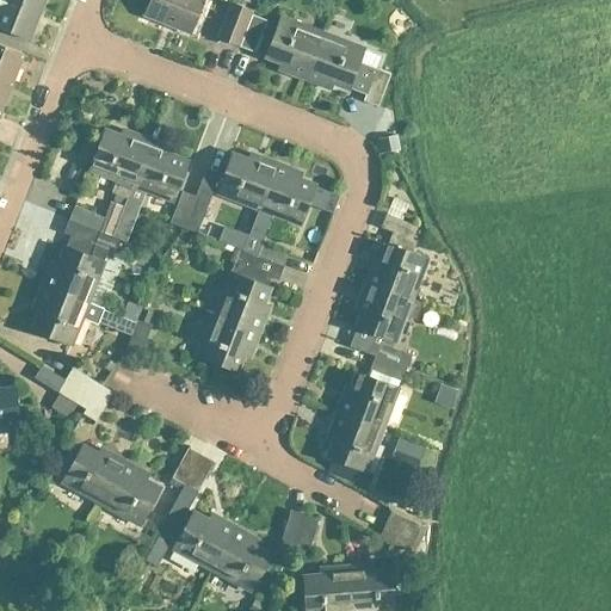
[(0,0),(0,31),(29,43),(39,14),(2,0),(0,0)]
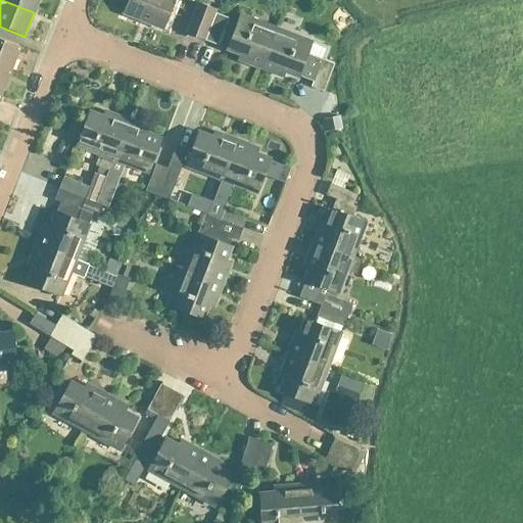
[(2,0),(34,12),(39,0),(2,0)]
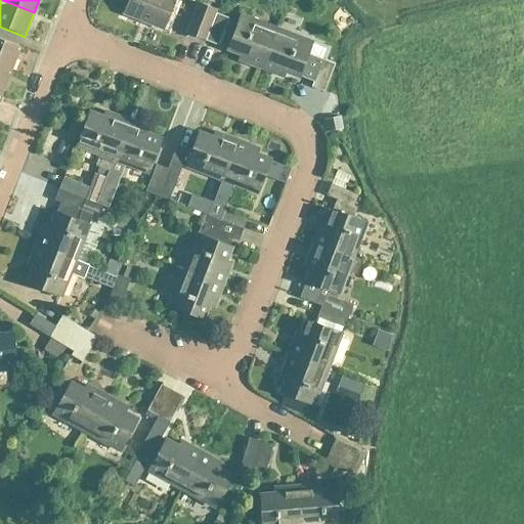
[(128,0),(123,13),(162,30),(173,0),(128,0)]
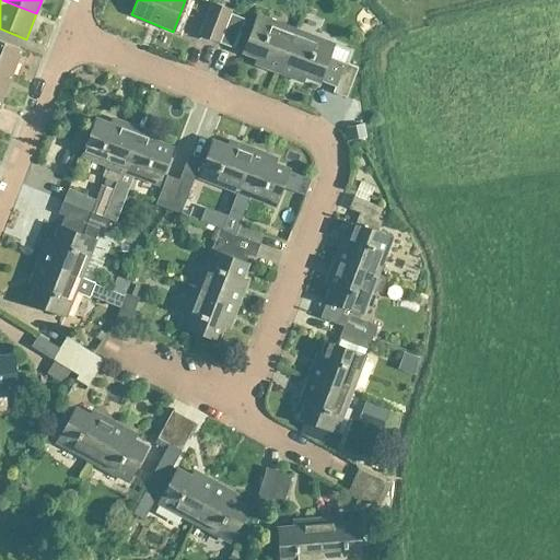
[(231,15),(232,11),(210,2),(197,36),(207,39),(218,44),(229,15),(231,15)]
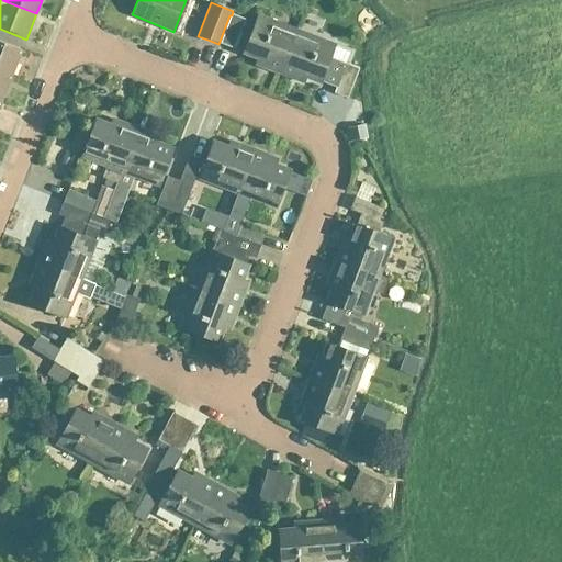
[(244,20),(232,15),(229,15),(218,44),(232,49),(244,20)]
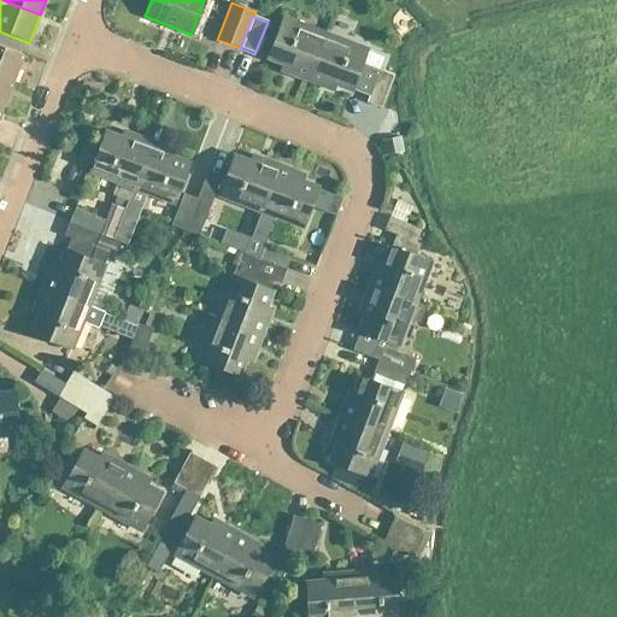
[(306,81),(323,36),(282,19),(268,59),(285,65),(282,71),(306,81)]
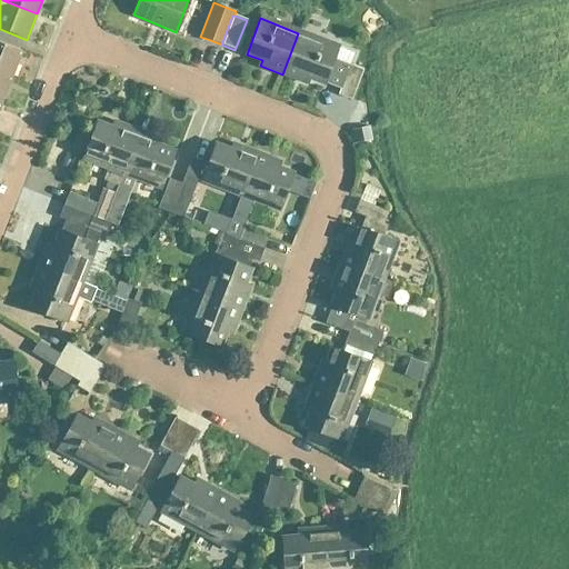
[(298,33),(282,75),(306,83),(308,78),(323,85),(337,48),(298,33)]
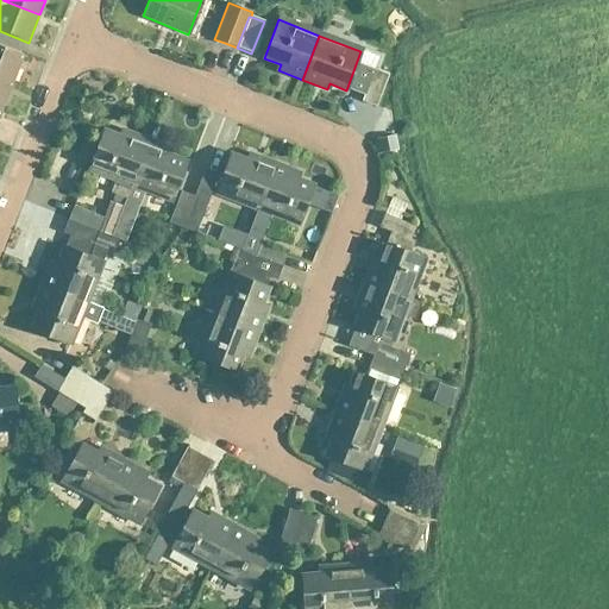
[(0,81),(11,86),(23,57),(0,48),(0,81)]
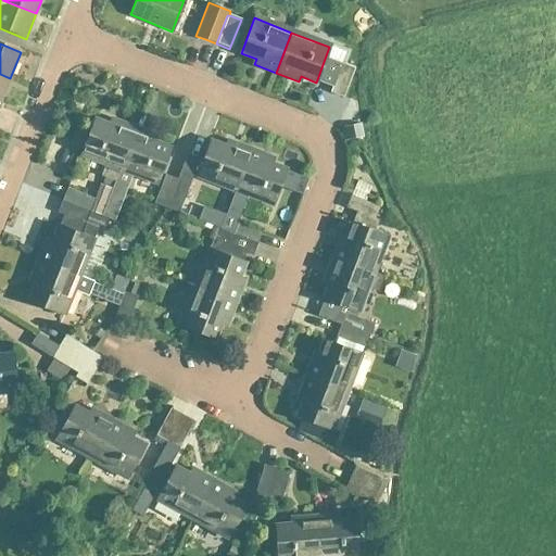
[(354,70),(341,64),(329,93),(342,98),(354,70)]
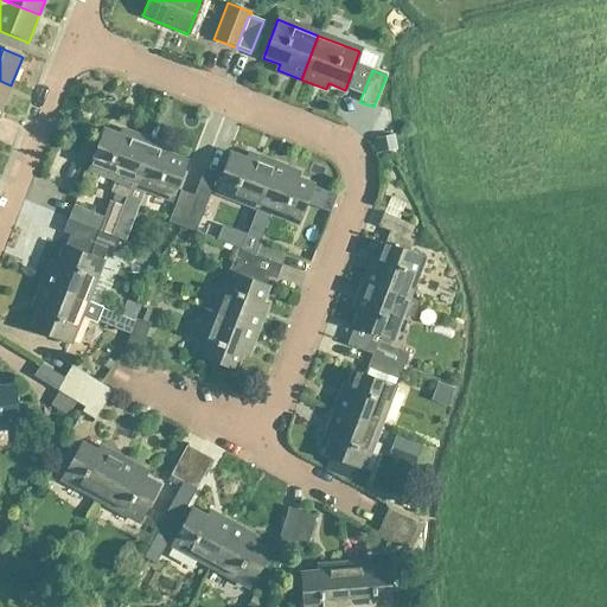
[(11,85),(0,81),(0,113),(0,114),(11,85)]
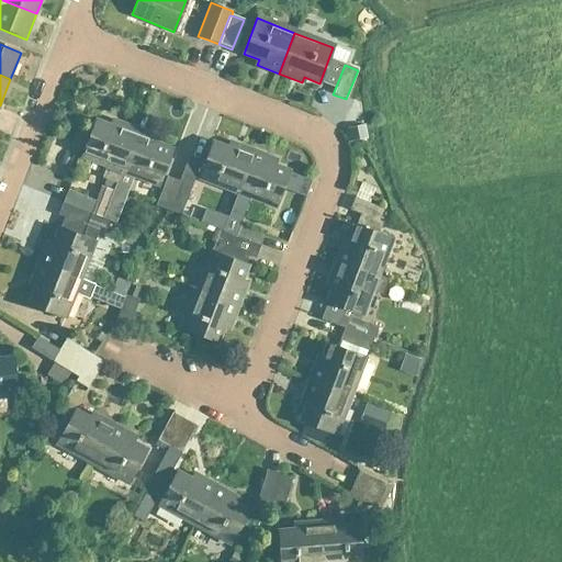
[(135,130),(113,121),(111,126),(96,121),(81,157),(105,166),(101,178),(105,179),(102,188),(111,191),(135,130)]
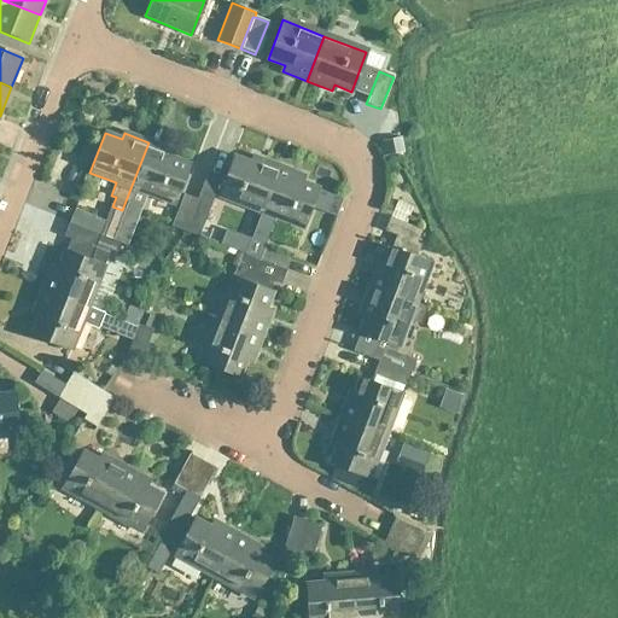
[(400,139),(380,143),(384,158),(402,155),(400,139)]
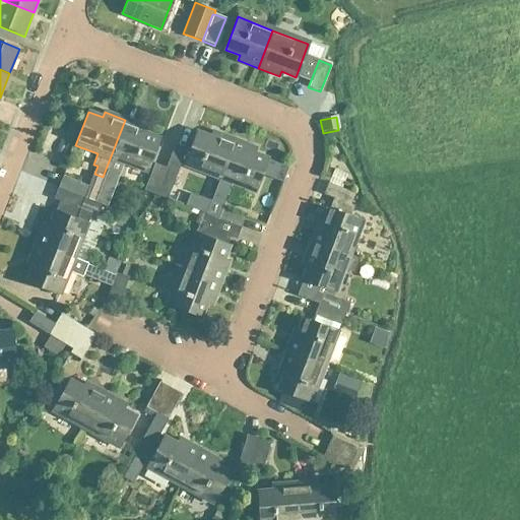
[(125,120),(103,177),(104,178),(105,176),(114,180),(116,174),(120,175),(124,163),(146,172),(158,138),(144,133),(146,128),(125,120)]
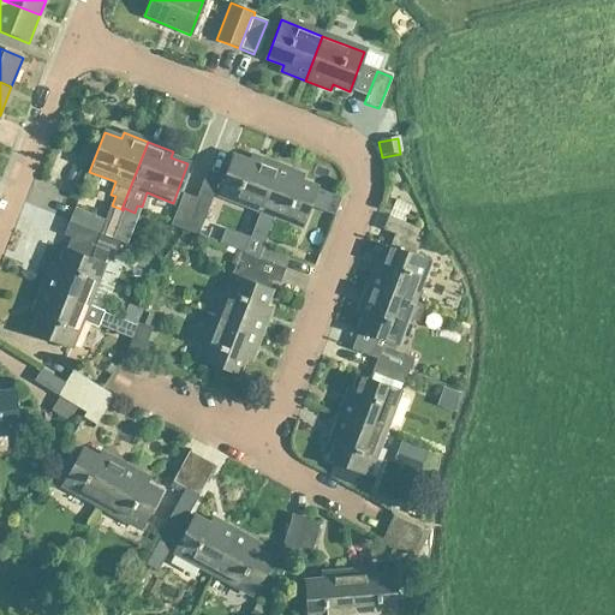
[(233,156),(218,196),(258,212),(275,166),(251,156),(249,162),(233,156)]
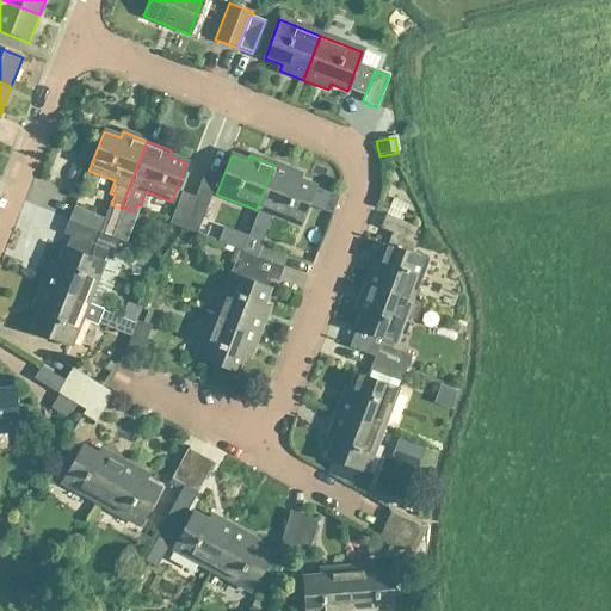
[(273,165),(257,210),(298,226),(314,187),(297,181),(300,176),(273,165)]
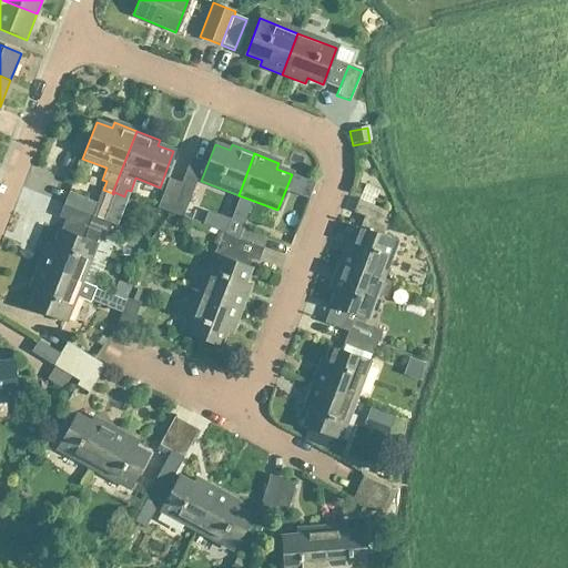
[(169,213),(180,184),(168,179),(158,209),(169,213)]
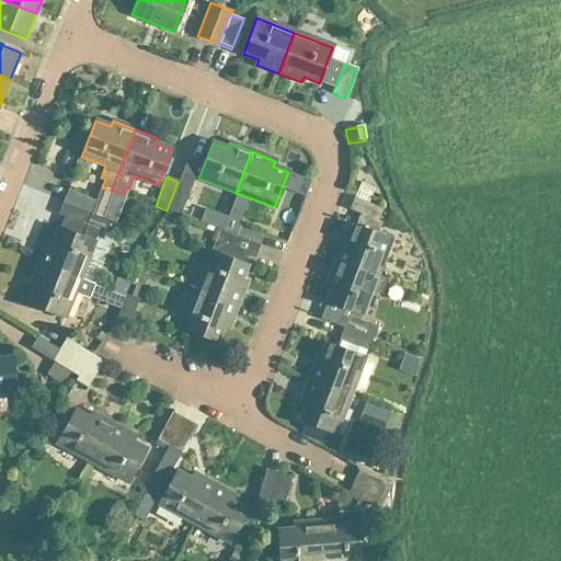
[(191,186),(178,182),(167,210),(180,215),(191,186)]
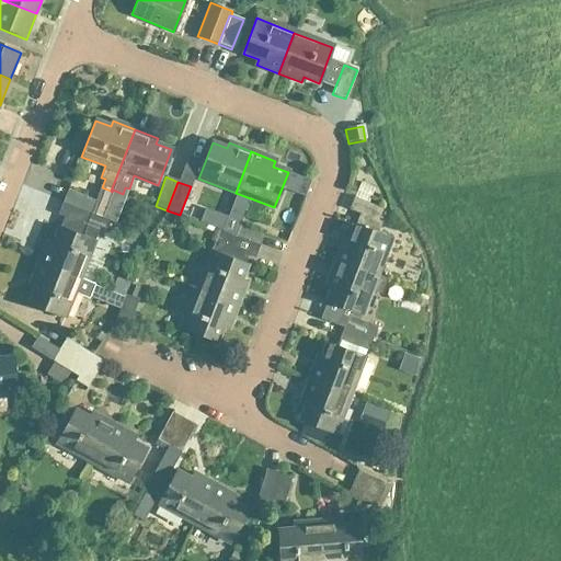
[(90,214),(101,218),(106,206),(96,202),(68,191),(63,203),(90,214)]
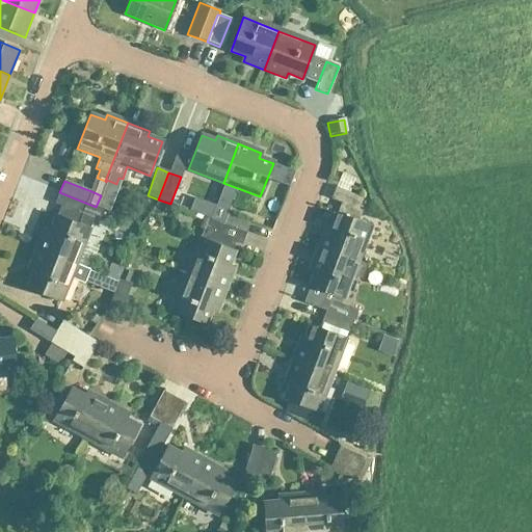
[(356,263),(370,227),(357,222),(362,212),(357,210),(362,200),(335,187),(330,200),(341,204),(336,214),(337,214),(331,229),(326,227),(318,248),(356,264),(356,263)]
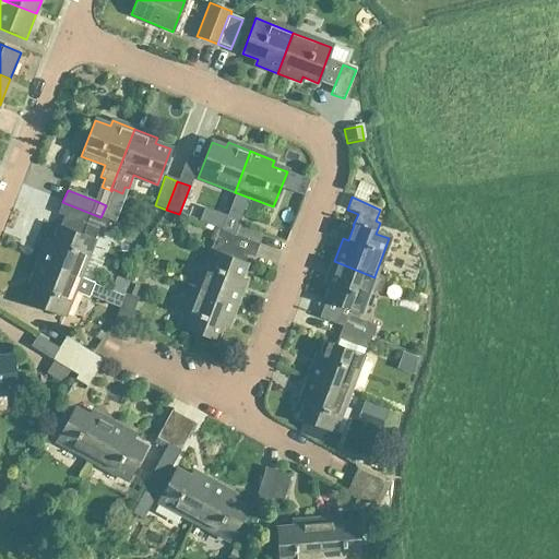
[(105,229),(108,221),(100,217),(90,213),(62,202),(58,214),(63,216),(60,227),(59,226),(52,241),(48,239),(38,263),(79,278),(94,240),(99,227),(105,229)]
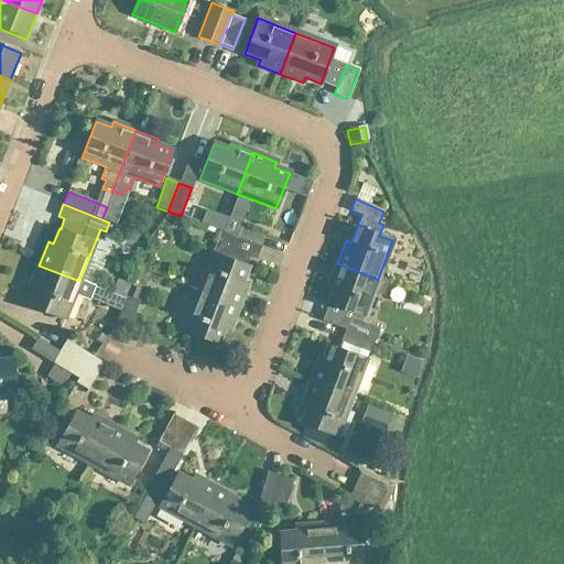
[(221,232),(221,234),(260,248),(266,235),(239,226),(227,220),(223,232),(221,232)]
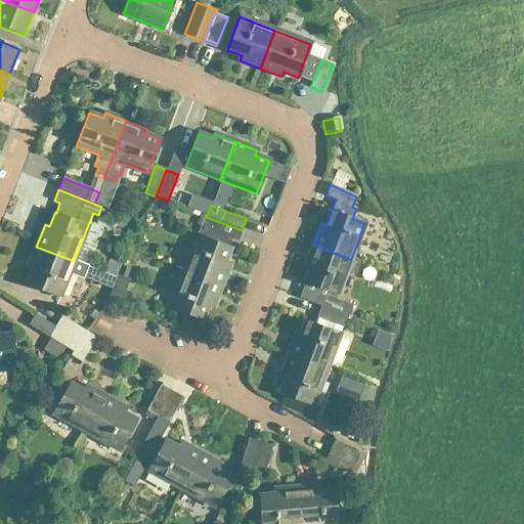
[(237,242),(242,230),(206,217),(206,216),(204,216),(200,214),(195,225),(200,227),(197,235),(183,270),(221,285),(229,264),(224,262),(229,248),(228,247),(230,239),(237,242)]
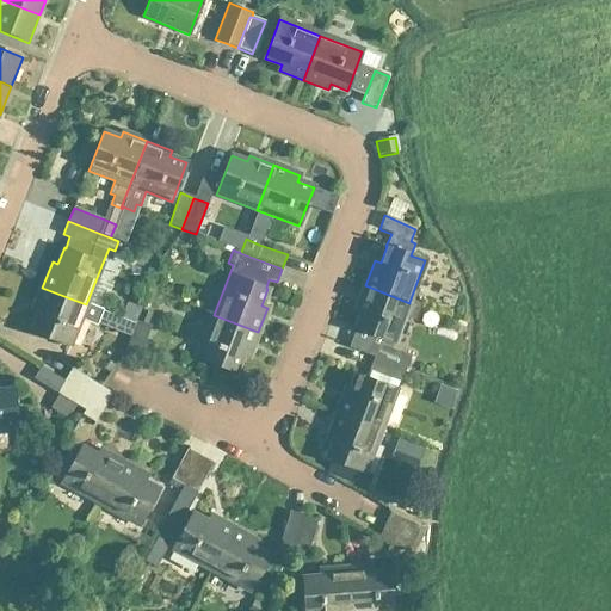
[(300,250),(292,266),(307,272),(314,255),(300,250)]
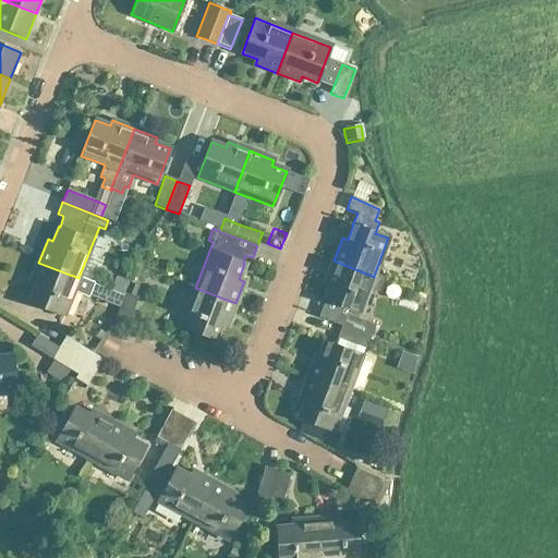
[(384,279),(374,276),(374,277),(334,261),(325,283),(329,286),(324,300),(359,314),(368,290),(378,293),(384,279)]
